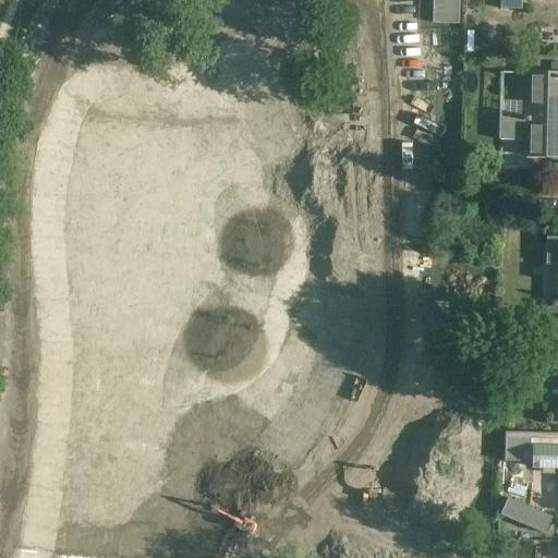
[(499,0),(499,10),(521,11),(521,0),(499,0)]
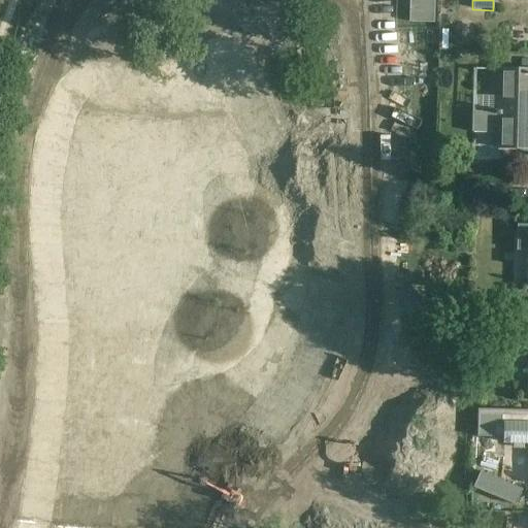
[(497,112),(472,112),(471,133),(503,133),(502,149),(527,149),(527,70),(498,70),(497,112)]
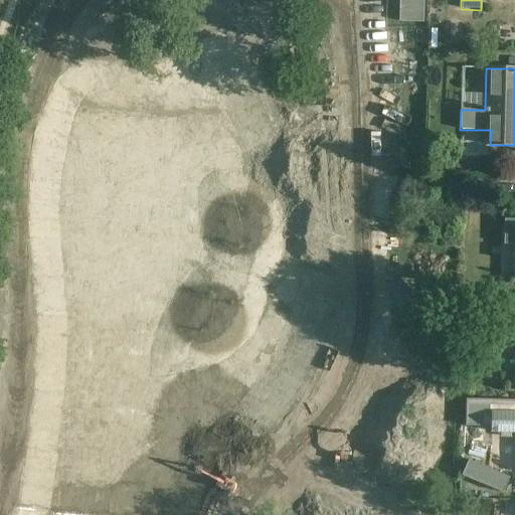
[(495,180),(459,179),(459,194),(495,195),(495,180)]
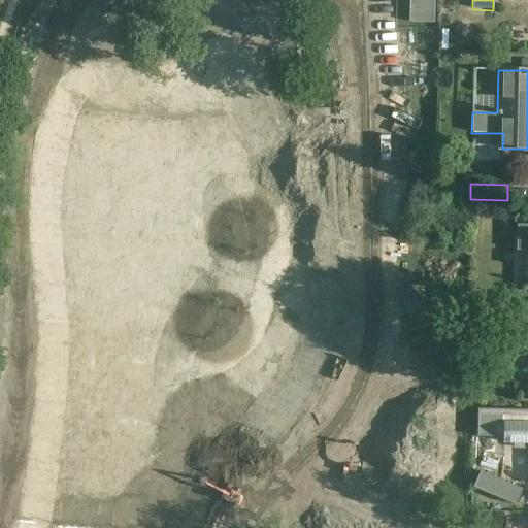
[(527,319),(515,319),(514,333),(527,333),(527,319)]
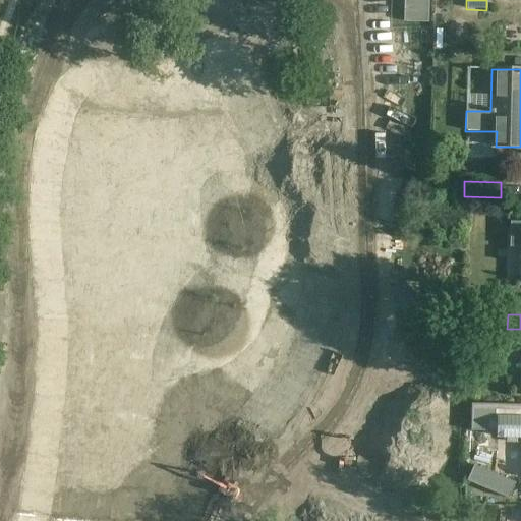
[(520,420),(497,420),(497,438),(520,438),(520,420)]
